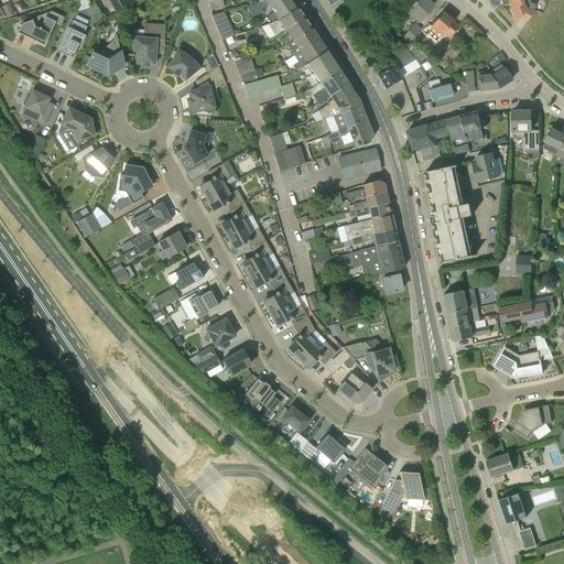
[(116,13),(129,6),(126,0),(108,0),(111,4),(116,13)]
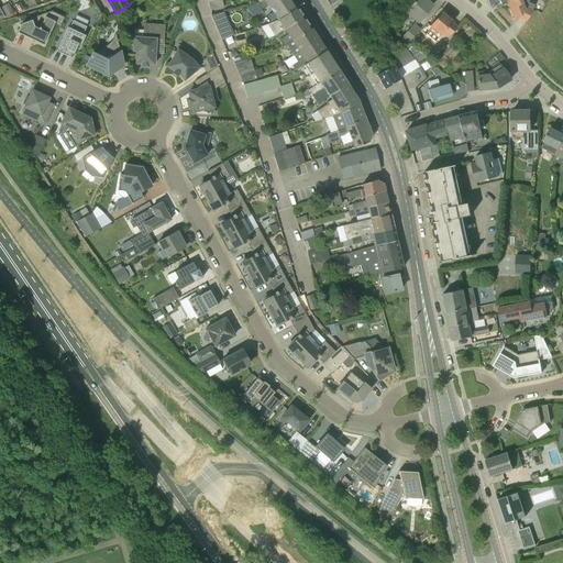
[(221,0),(213,0),(208,1),(210,11),(223,8),(221,0)]
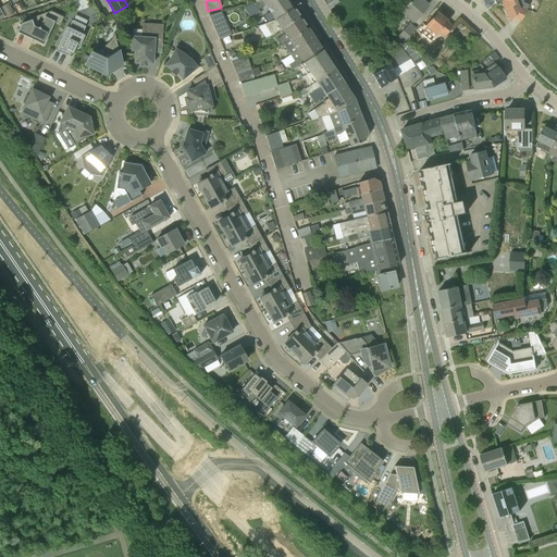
[(264,0),(263,1),(256,3),(255,3),(258,10),(264,5),(274,20),(275,21),(294,9),(287,0),(264,0)]
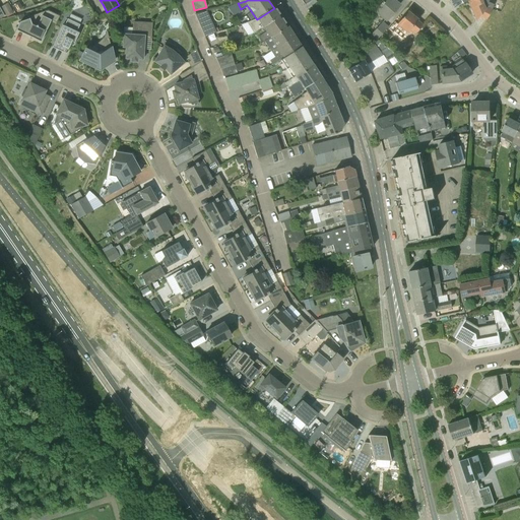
[(383,0),(373,11),(385,21),(392,13),(399,6),(392,0),(383,0)]
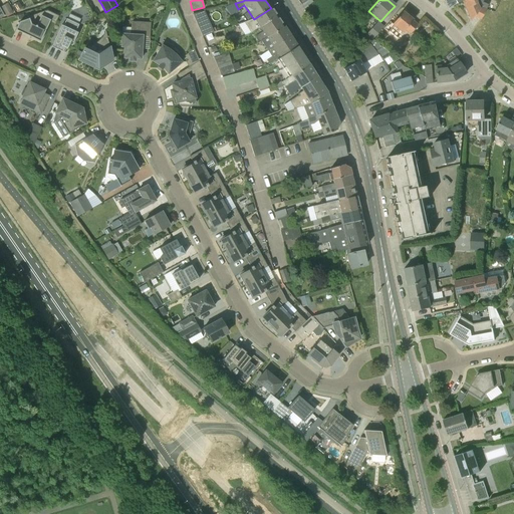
[(475,15),(481,18),(486,9),(488,5),(482,2),(483,0),(465,0),(462,1),(471,20),(472,20),(475,15)]
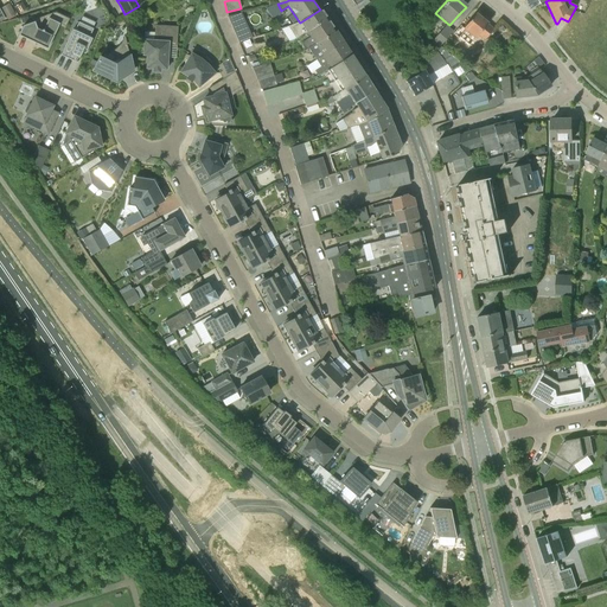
[(26,10),(21,2),(14,7),(18,14),(26,10)]
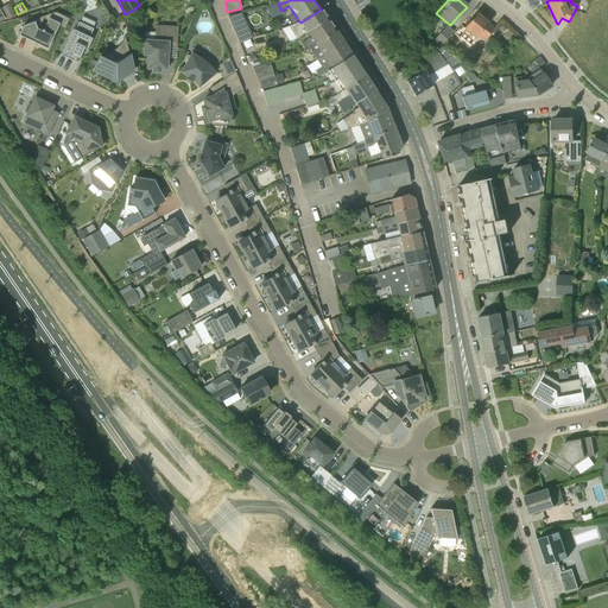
[(16,14),(11,7),(2,12),(6,19),(16,14)]
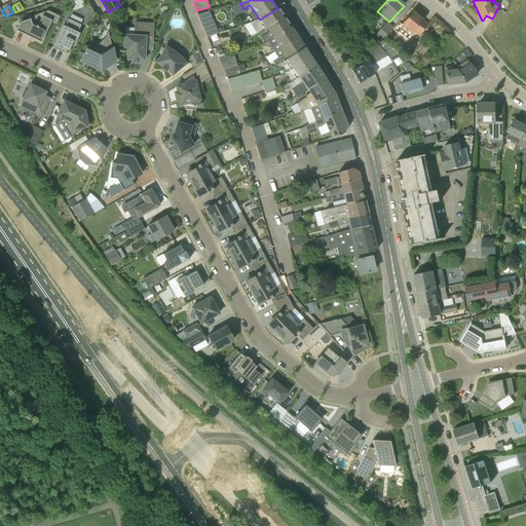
[(277,8),(260,20),(259,19),(243,25),(251,36),(257,33),(265,28),(266,29),(284,16),(277,8)]
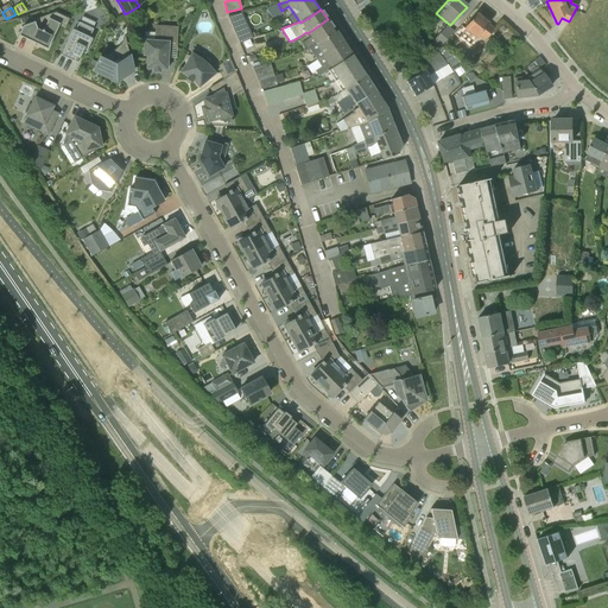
[(33,21),(24,25),(18,36),(48,50),(59,24),(65,27),(69,19),(55,12),(33,20),(33,21)]
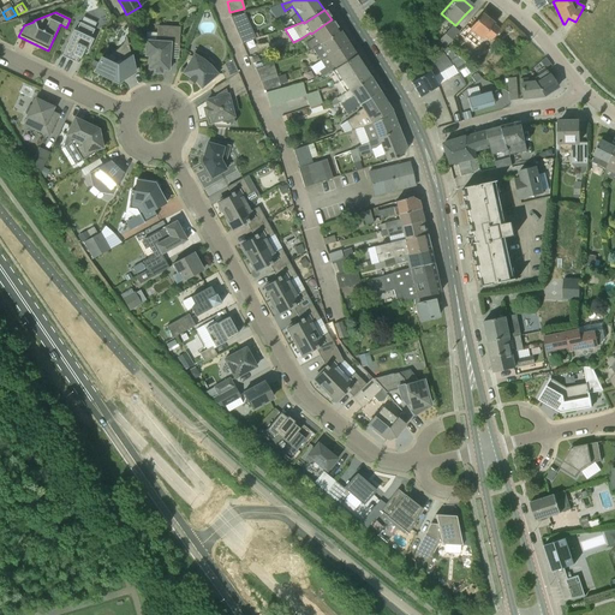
[(242,45),(256,39),(245,13),(231,17),(242,45)]
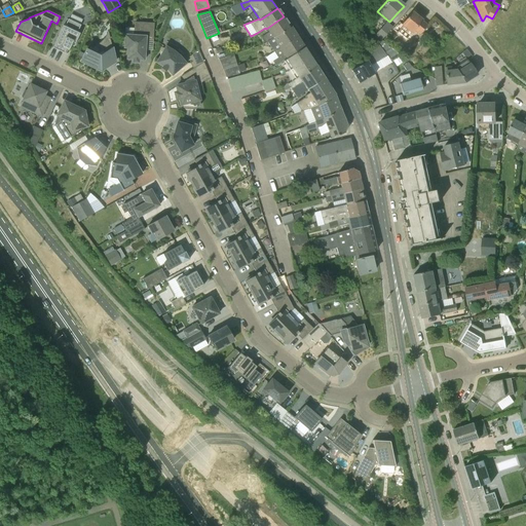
[(414,31),(419,35),(427,26),(422,22),(422,21),(412,11),(400,27),(397,25),(392,30),(397,34),(401,30),(402,31),(405,28),(411,34),(414,31)]
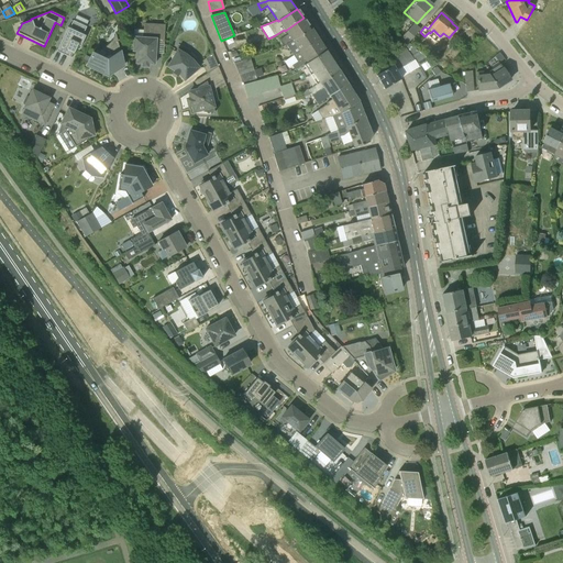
[(399,24),(406,18),(403,14),(396,22),(399,24)]
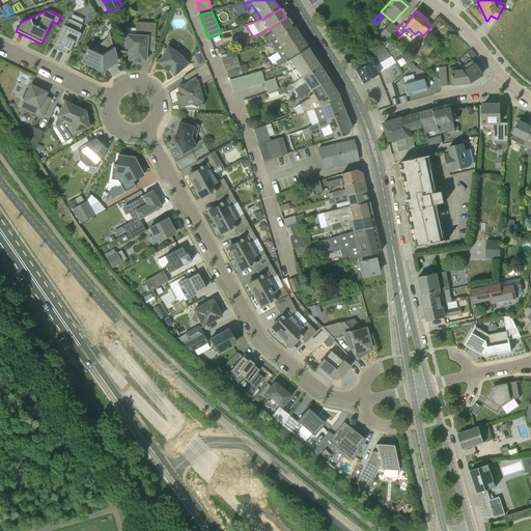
[(270,43),(294,27),(286,17),(269,29),(271,32),(263,38),(267,44),(270,43)]
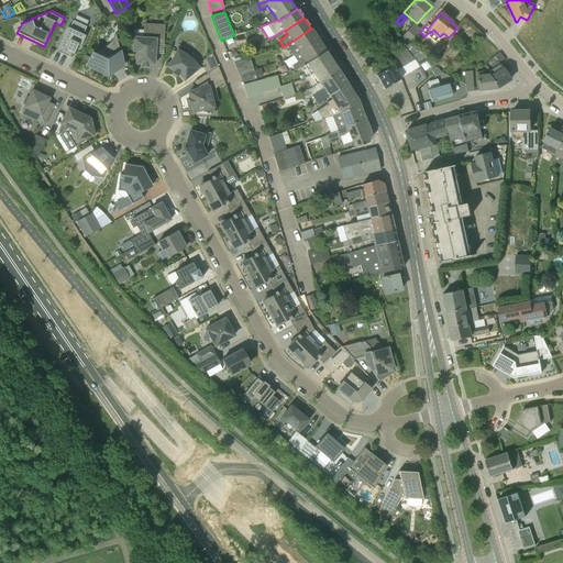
[(69,29),(67,28),(56,52),(72,58),(76,50),(78,51),(84,41),(86,36),(83,34),(86,28),(73,21),(69,29)]
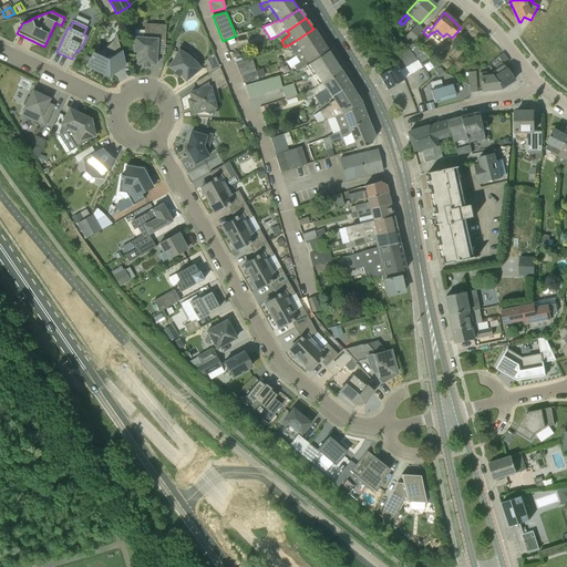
[(133,52),(137,53),(136,64),(143,64),(143,68),(150,68),(150,64),(155,65),(156,43),(165,43),(166,24),(144,23),(144,38),(134,37),(133,52)]
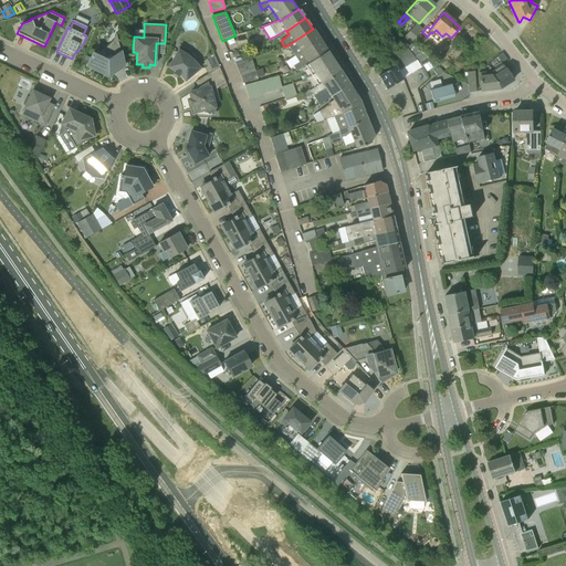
[(416,23),(401,39),(409,45),(410,43),(423,30),(416,23)]
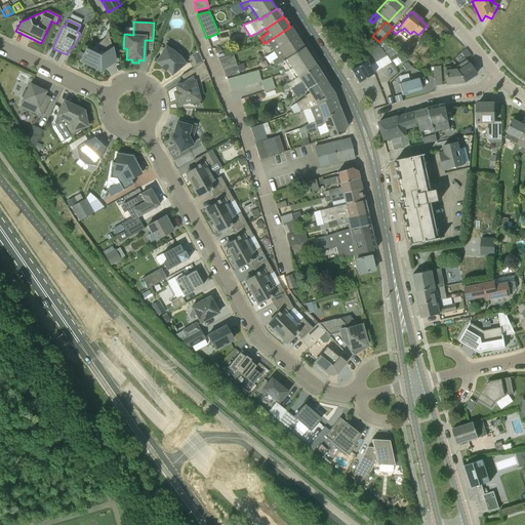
[(267,42),(274,52),(296,37),(290,27),(267,42)]
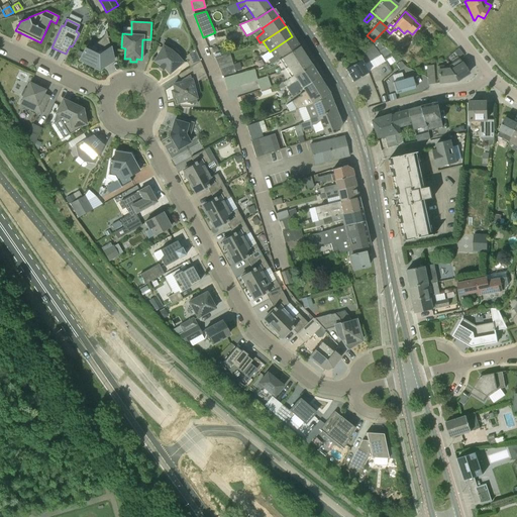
[(88,47),(86,47),(79,61),(99,70),(103,68),(102,68),(102,67),(102,66),(102,65),(102,64),(103,63),(104,62),(113,60),(105,30),(104,34),(102,37),(98,41),(94,44),(91,45),(88,47)]
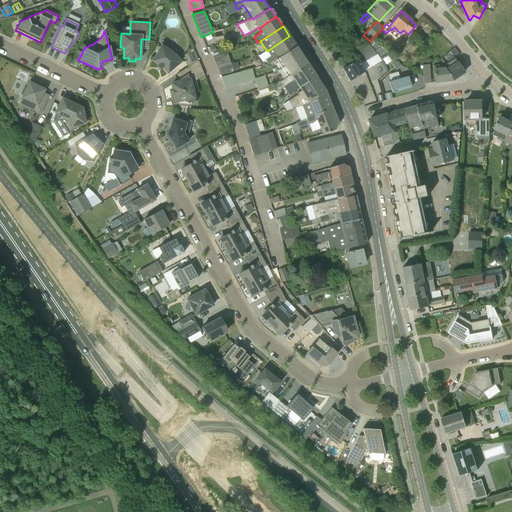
[(265,60),(268,64),(276,59),(296,46),(289,36),(267,51),(258,56),(262,62),(265,60)]
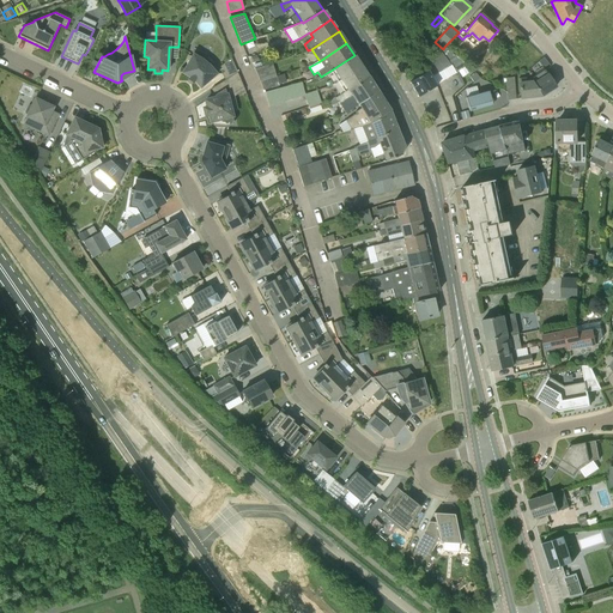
[(436,86),(431,77),(451,65),(455,73),(466,66),(450,52),(445,48),(444,47),(443,49),(425,68),(428,72),(410,83),(418,97),(436,86)]
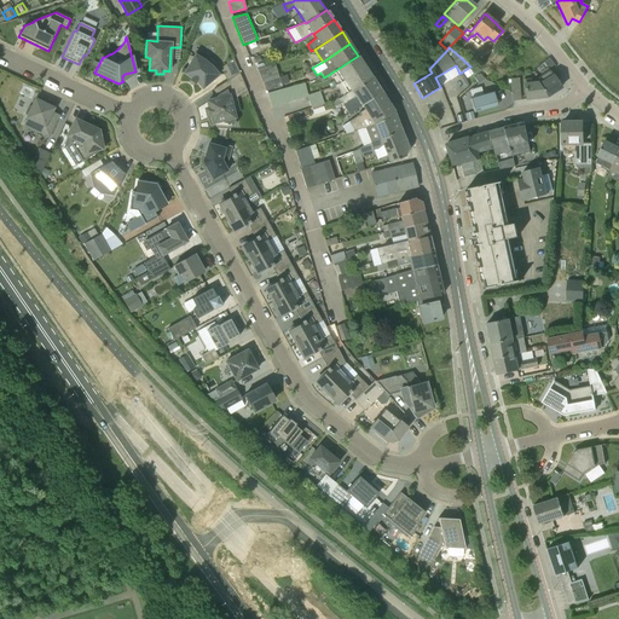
[(195,53),(184,73),(186,74),(185,76),(195,85),(196,82),(202,90),(220,75),(213,65),(204,59),(195,53)]
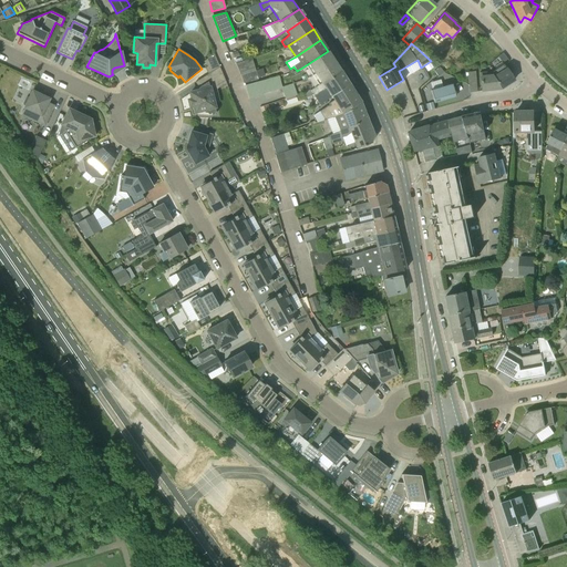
[(306,65),(318,85),(340,71),(328,51),(306,65)]
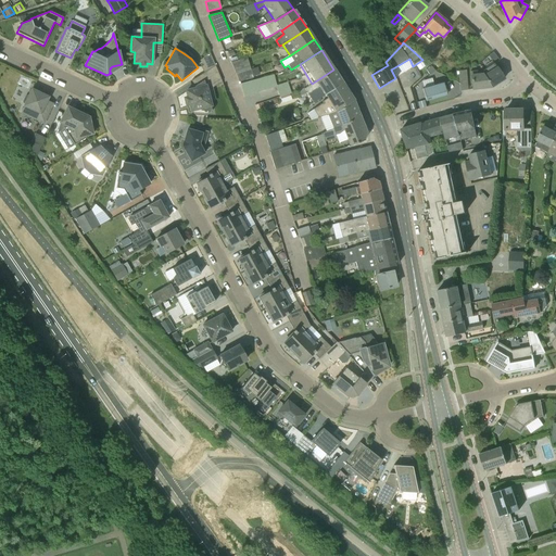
[(200,67),(204,73),(215,66),(210,52),(200,61),(203,65),(200,67)]
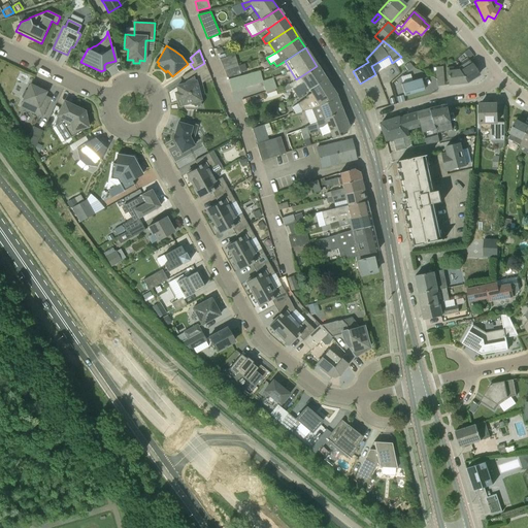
[(472,55),(468,50),(464,53),(468,59),(472,55)]
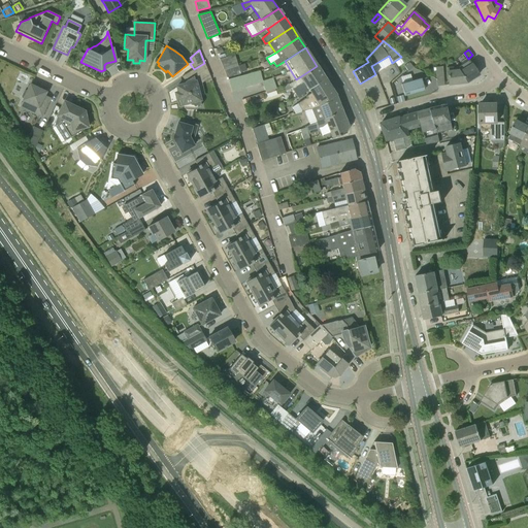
[(224,71),(238,66),(234,55),(220,59),(224,71)]
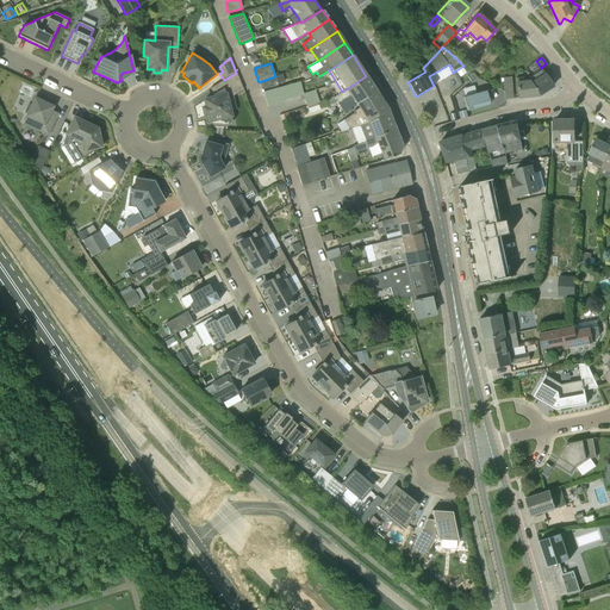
[(530,82),(539,95),(553,87),(542,70),(530,78),(531,81),(530,82)]
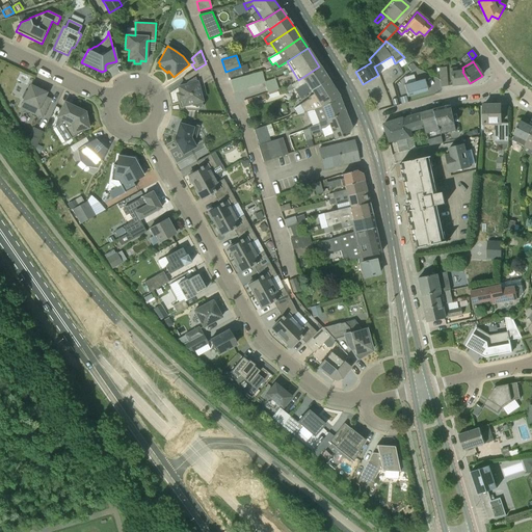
[(413,63),(407,68),(411,73),(417,69),(413,63)]
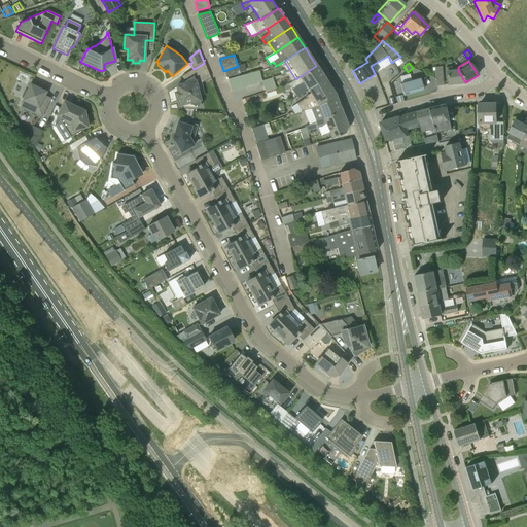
[(244,64),(238,66),(240,72),(246,71),(244,64)]
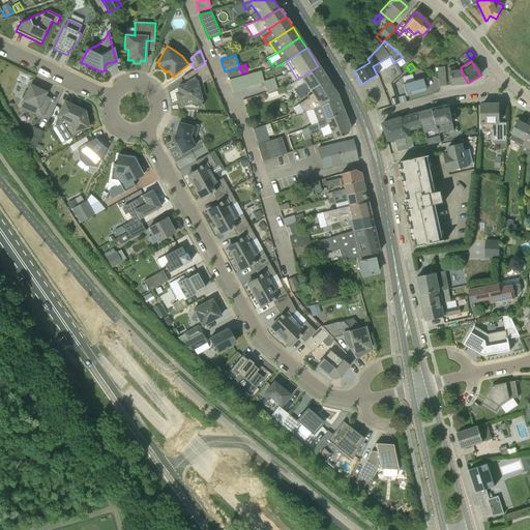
[(239,66),(225,71),(228,79),(241,75),(239,66)]
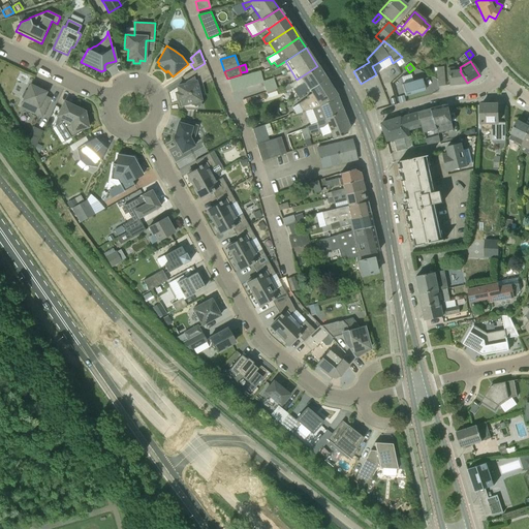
[(309,91),(327,80),(317,66),(297,80),(289,84),(291,88),(298,98),(309,91)]
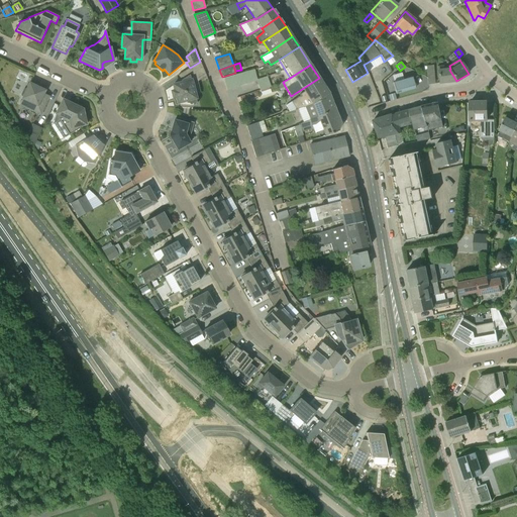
[(427,85),(434,84),(433,66),(426,66),(427,85)]
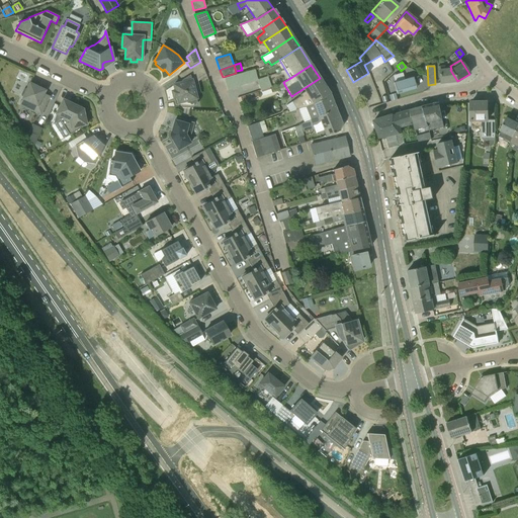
[(440,84),(457,81),(450,70),(449,68),(445,69),(444,66),(438,67),(440,84)]
